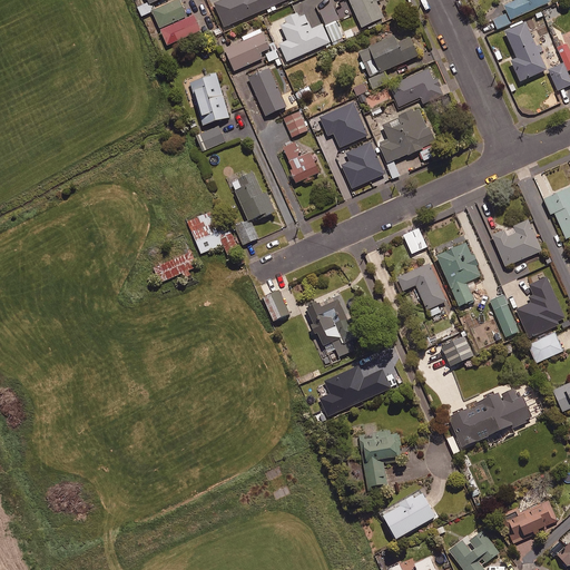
[(283,0),(217,0),(214,2),(224,26),(283,0)]
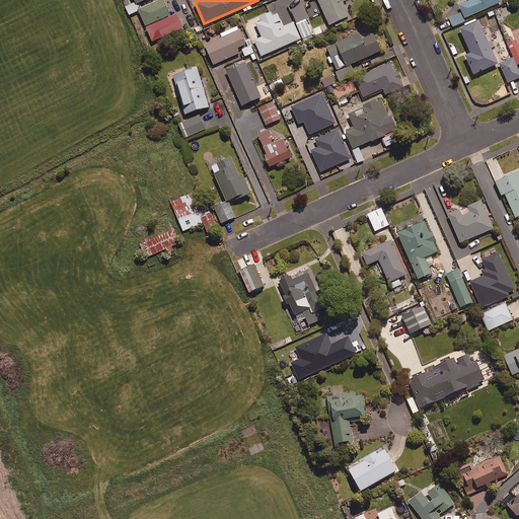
[(317,0),(329,24),(350,15),(342,0),(317,0)]
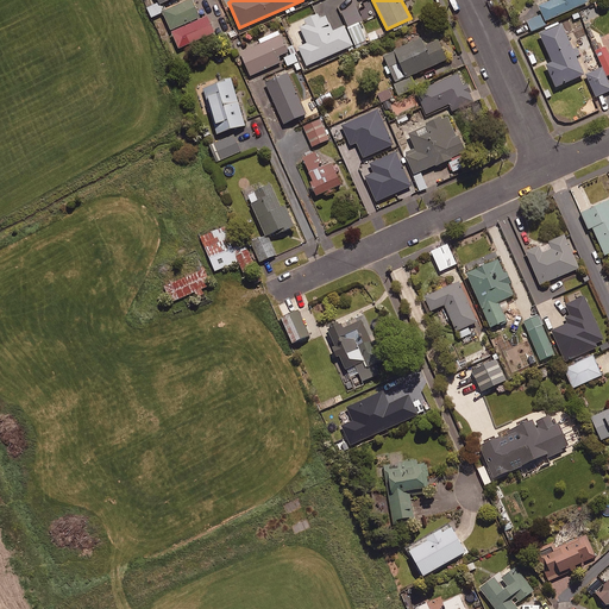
[(551,0),(537,7),(544,22),(586,2),(584,0),(551,0)]
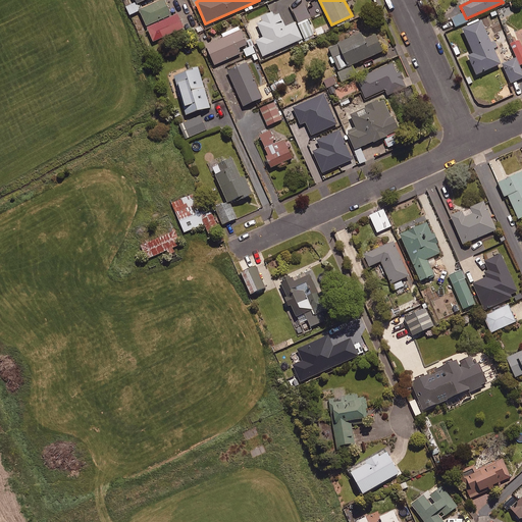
[(166,1),(141,12),(148,29),(173,17),(166,1)]
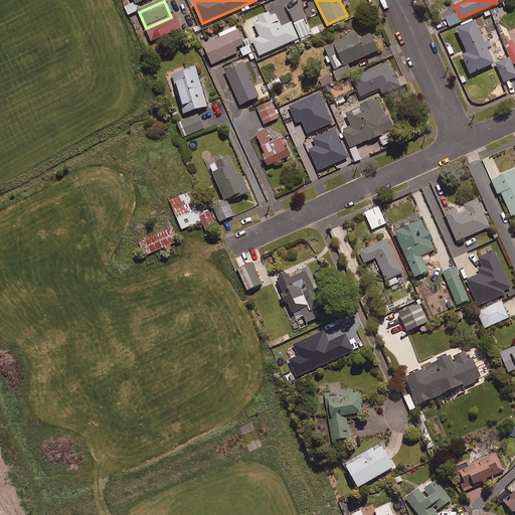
[(138,11),(135,3),(125,7),(128,15),(138,11)]
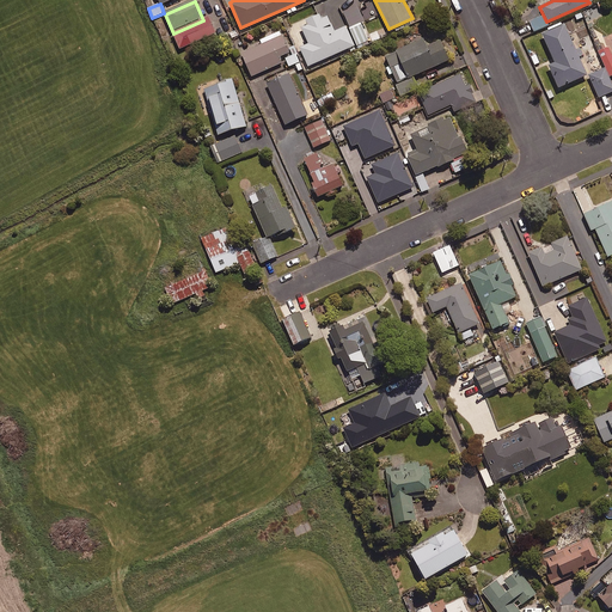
[(320,17),(319,12),(305,18),(307,23),(300,25),(307,42),(299,46),(307,65),(354,44),(346,24),(335,29),(328,13),(320,17)]
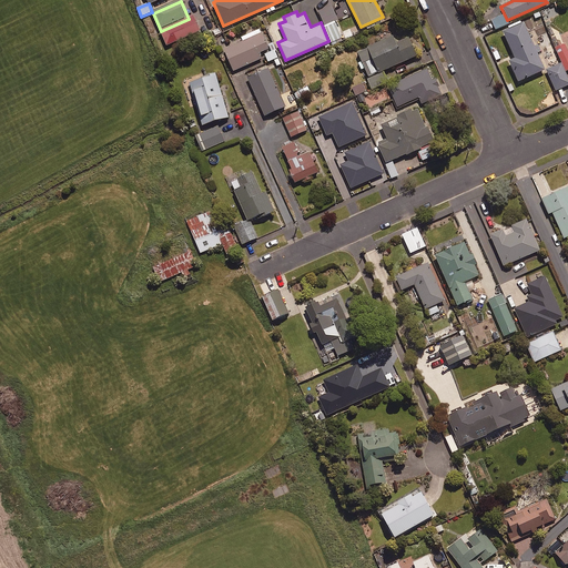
[(521,22),(500,31),(513,59),(507,62),(516,82),(543,70),(521,22)]
